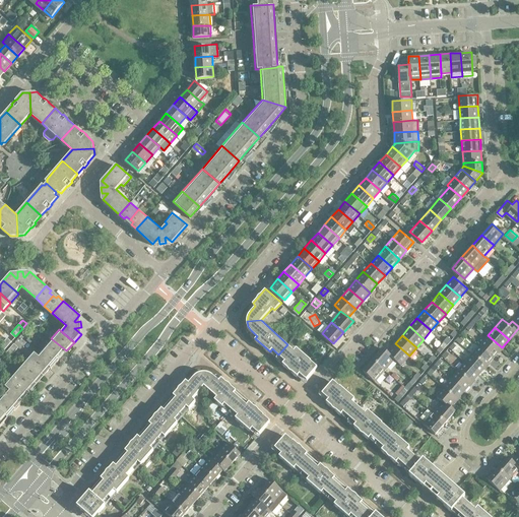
[(448,335),(443,340),(447,344),(452,338),(448,335)]
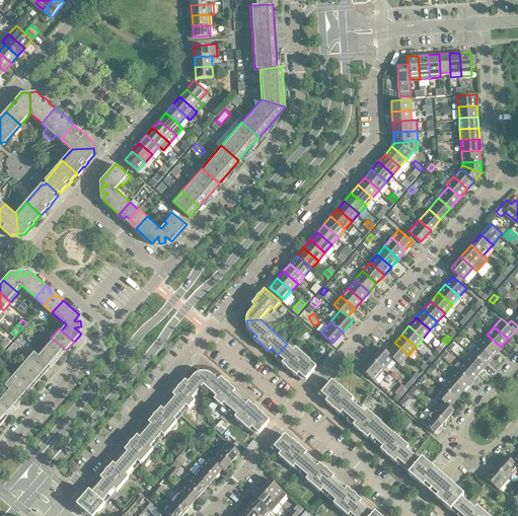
[(501,347),(487,335),(479,343),(494,356),(501,347)]
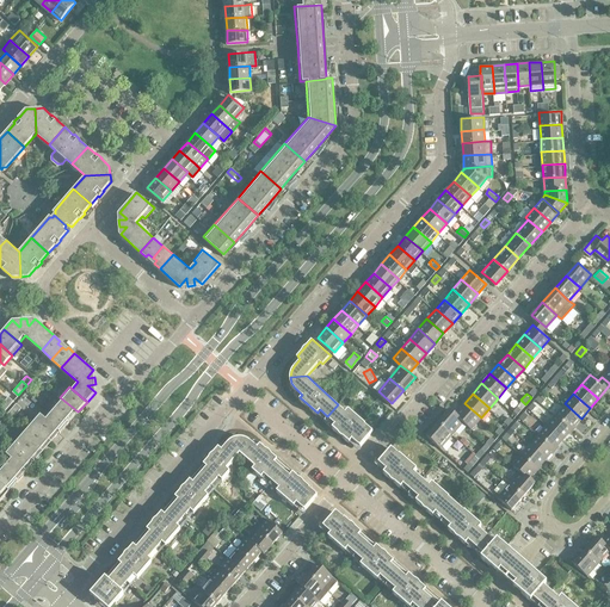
[(8,395),(5,400),(10,404),(14,400),(8,395)]
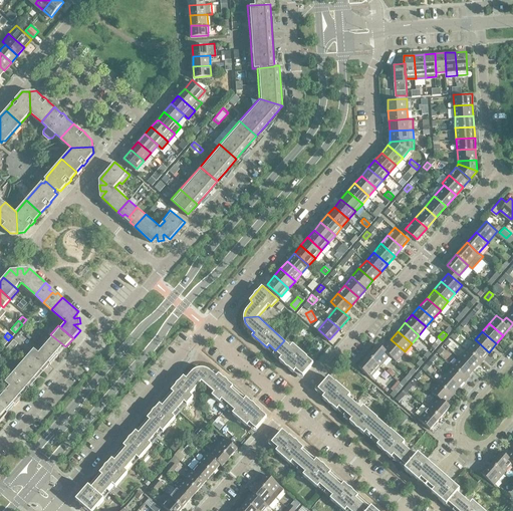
[(0,392),(0,417),(2,415),(4,417),(9,411),(7,409),(12,403),(15,405),(23,396),(21,394),(25,389),(22,387),(28,380),(30,382),(39,372),(37,370),(42,363),(44,365),(49,361),(51,363),(52,362),(49,360),(55,353),(57,355),(65,346),(50,334),(37,350),(34,348),(27,357),(29,358),(16,374),(13,372),(6,381),(8,384),(0,392)]
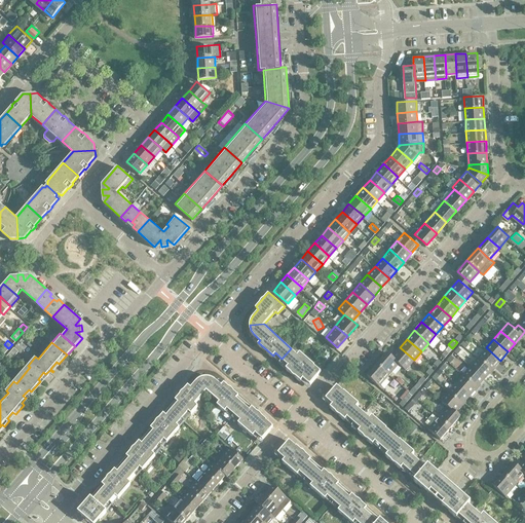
[(0,348),(4,352),(8,348),(4,344),(0,348)]
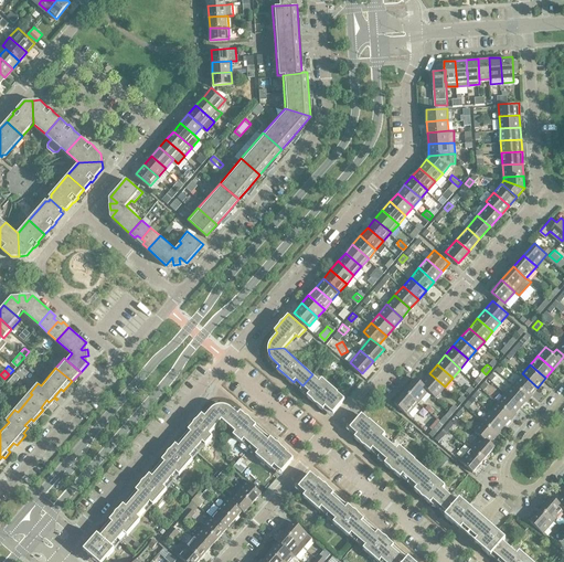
[(16,372),(11,377),(17,381),(20,377),(16,372)]
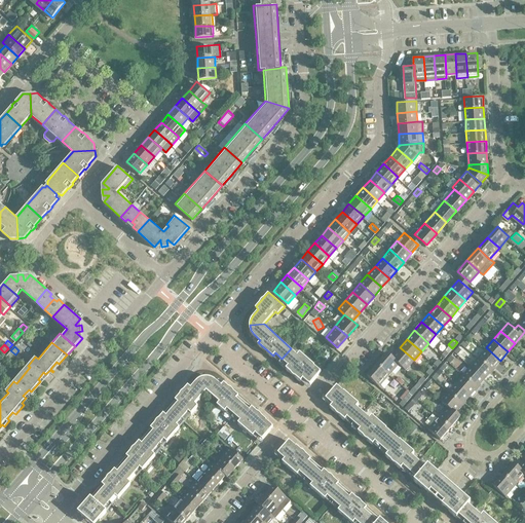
[(391,356),(400,362),(406,368),(414,360),(400,347),(392,355),(391,356)]
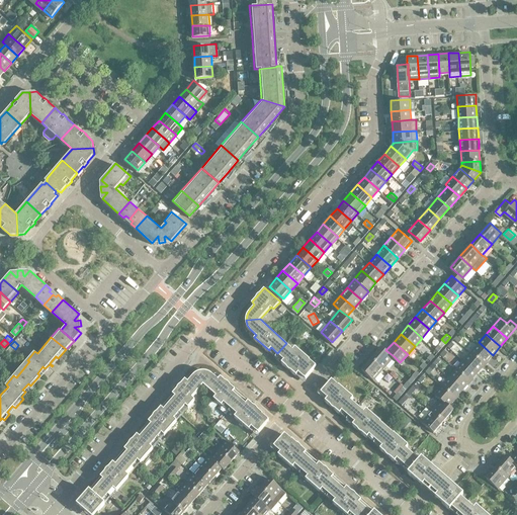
[(493,355),(479,342),(470,351),(485,363),(493,355)]
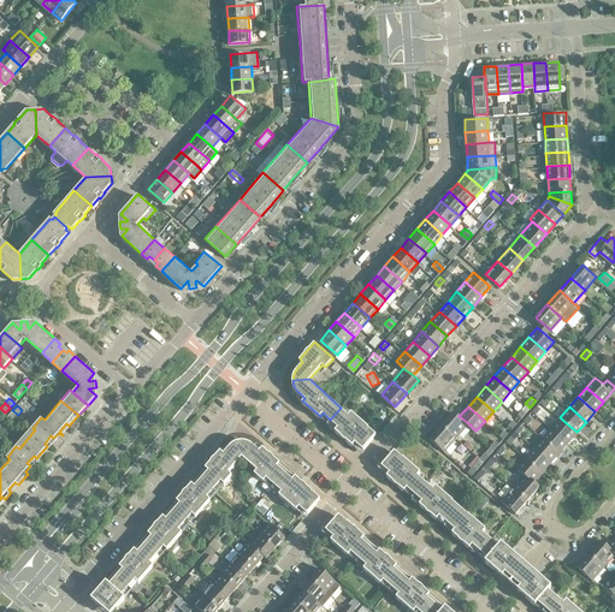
[(377,433),(368,427),(370,426),(352,410),(349,414),(341,408),(330,420),(338,426),(335,429),(346,439),(353,445),(355,441),(364,449),(377,433)]
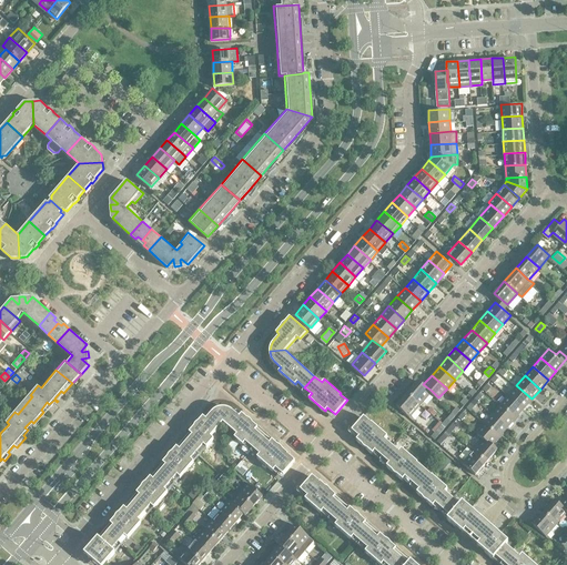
[(12,387),(17,383),(11,379),(8,383),(12,387)]
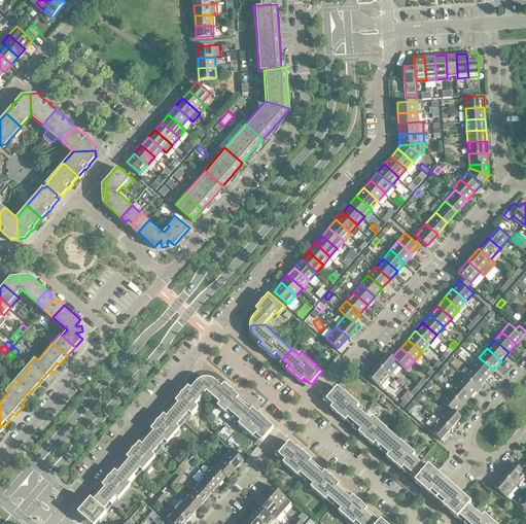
[(393,355),(389,351),(379,363),(390,374),(400,362),(392,356),(393,355)]
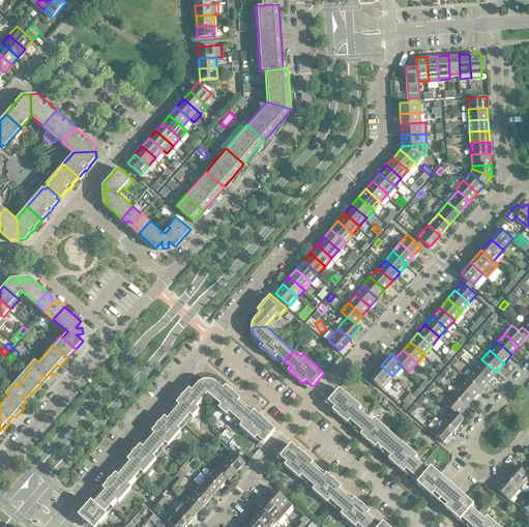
[(496,372),(481,359),(474,368),(489,380),(496,372)]
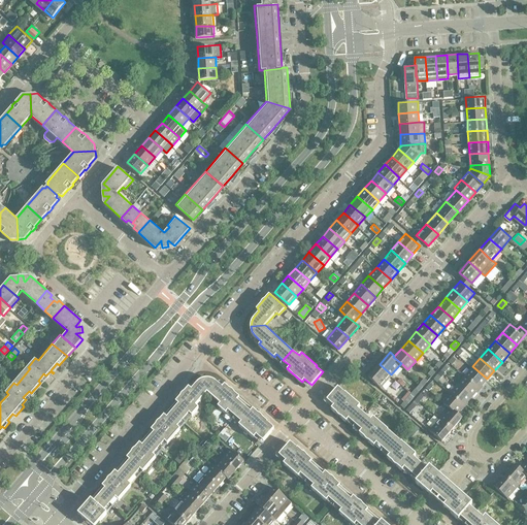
[(380,364),(369,375),(382,386),(391,374),(380,364)]
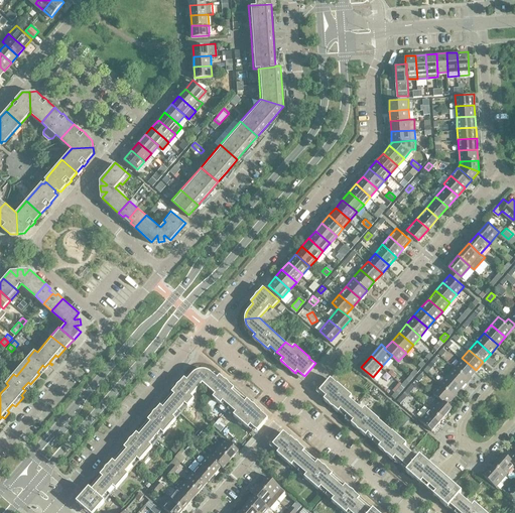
[(476,370),(462,358),(455,366),(469,378),(476,370)]
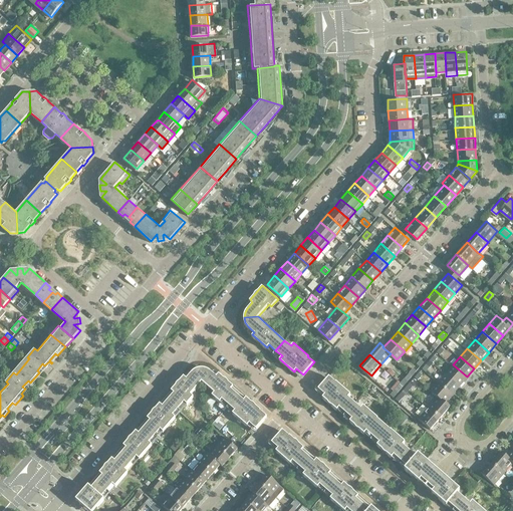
[(467,376),(453,364),(446,372),(460,386),(467,376)]
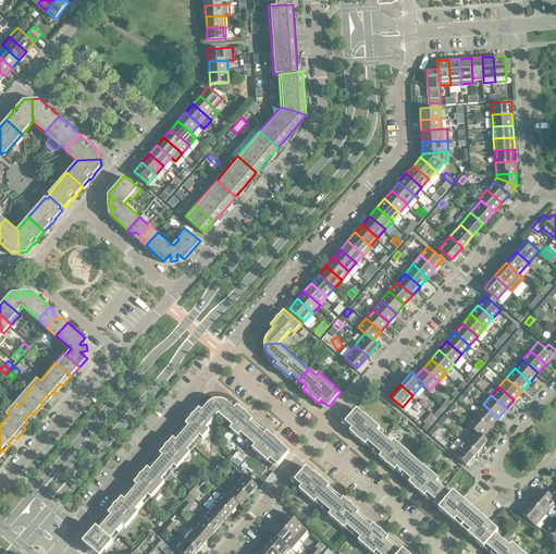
[(181,430),(194,442),(200,434),(202,438),(210,429),(207,426),(219,413),(218,397),(215,398),(214,398),(213,399),(212,399),(211,401),(210,401),(209,402),(202,409),(199,406),(186,422),(181,430)]
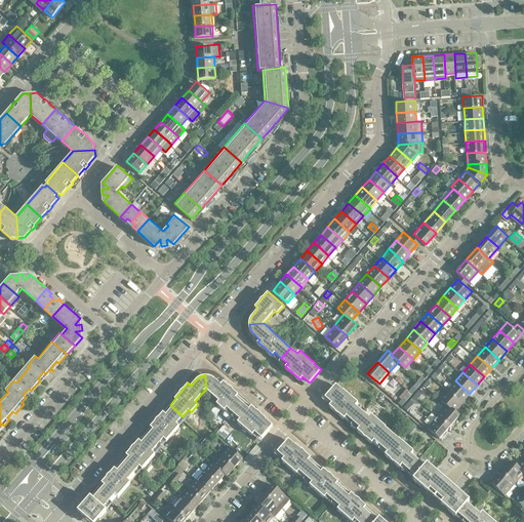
[(234,412),(245,400),(238,394),(239,394),(224,380),(222,384),(215,378),(214,377),(213,376),(211,375),(209,375),(208,375),(207,374),(205,374),(206,389),(219,400),(216,403),(225,409),(228,407),(234,412)]
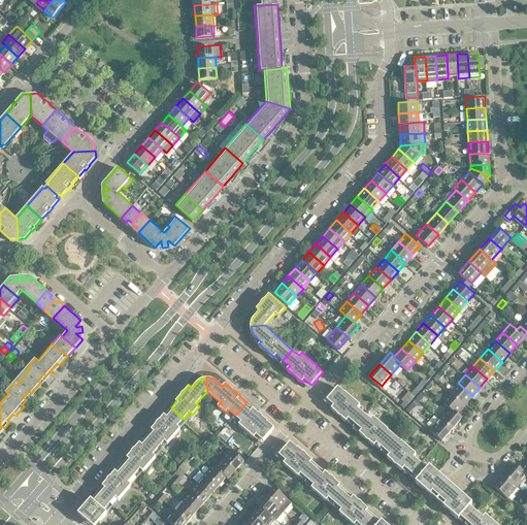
[(451,392),(465,404),(472,396),(458,383),(451,392)]
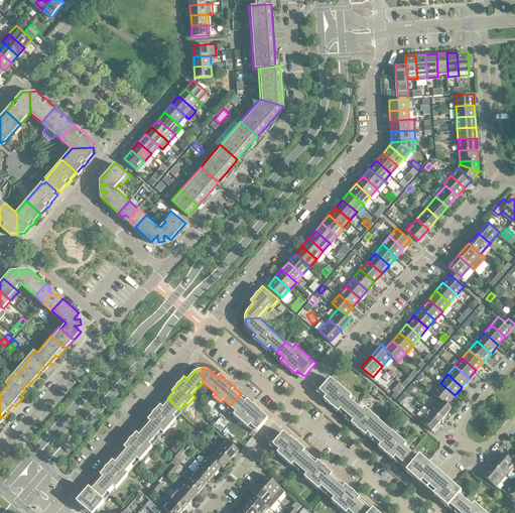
[(352,394),(338,382),(331,377),(319,389),(327,395),(324,398),(339,410),(341,408),(348,413),(357,403),(350,397),(352,394)]
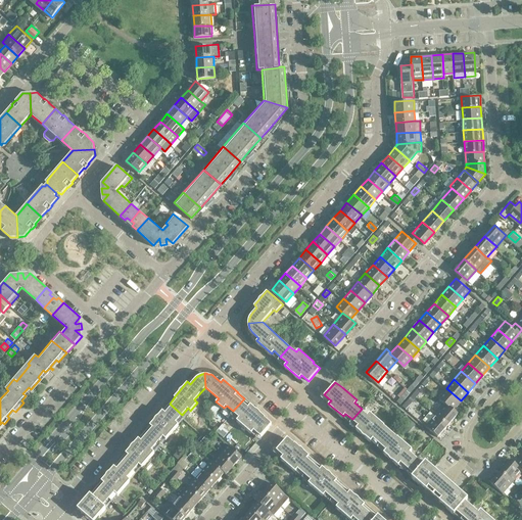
[(400,396),(397,399),(401,403),(406,398),(411,391),(408,388),(405,386),(398,394),(400,396)]
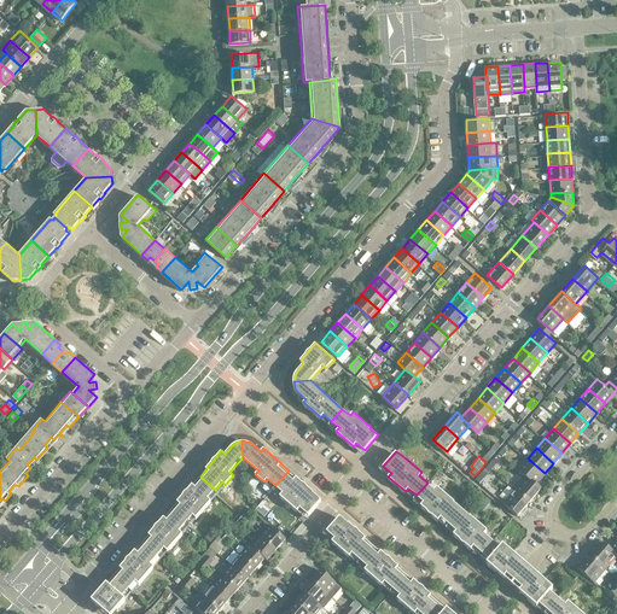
[(527,475),(528,474),(536,481),(545,473),(528,458),(519,468),(527,475)]
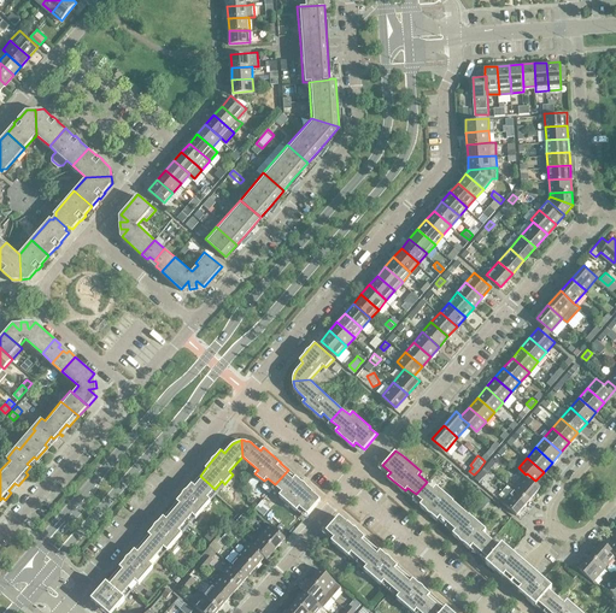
[(453,469),(461,475),(464,471),(456,465),(453,469)]
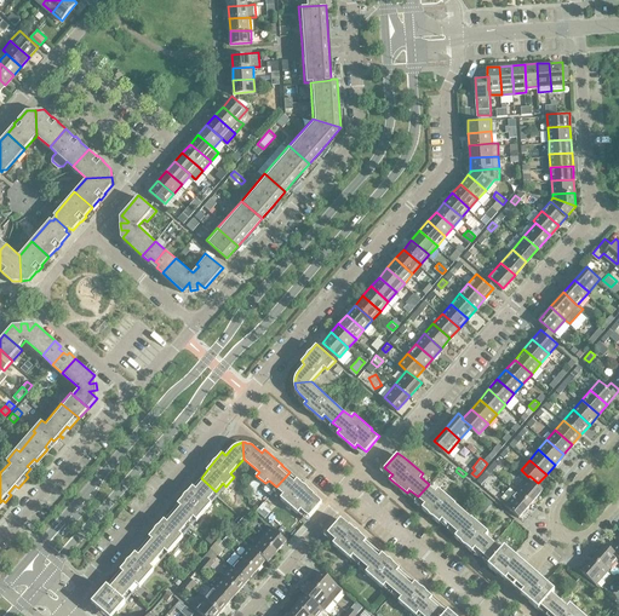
[(322,501),(315,494),(315,493),(298,478),(297,478),(290,472),(276,487),(284,494),(281,496),(299,512),(302,508),(310,516),(322,501)]
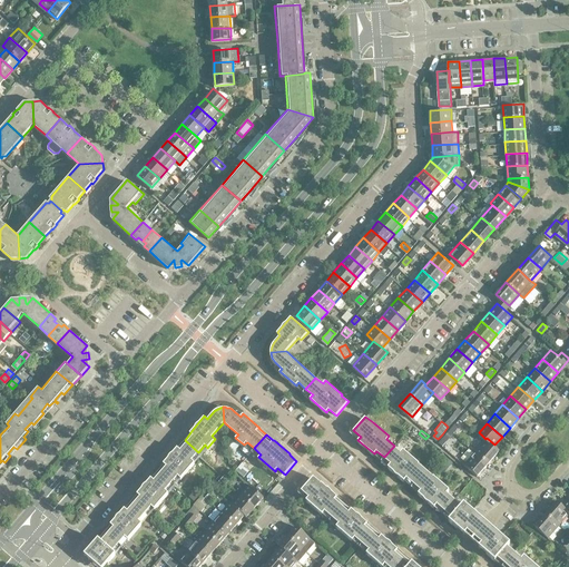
[(500,449),(494,445),(487,438),(486,439),(476,451),(488,462),(500,449)]
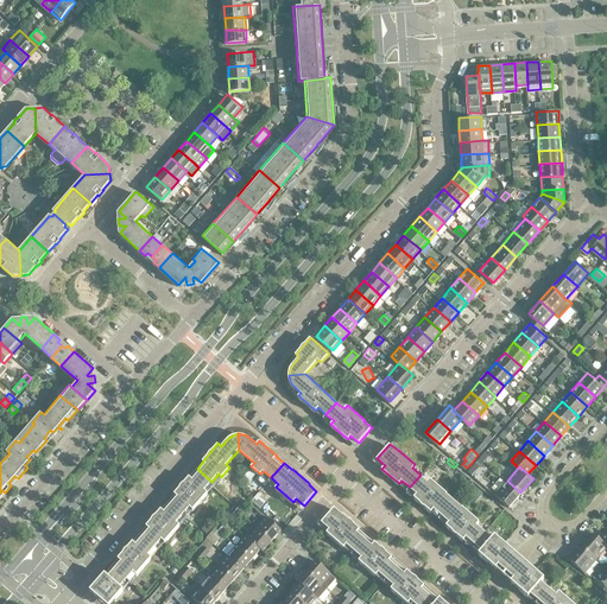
[(169,501),(183,514),(190,507),(194,509),(208,491),(206,489),(212,482),(197,469),(190,476),(175,493),(175,494),(169,501)]
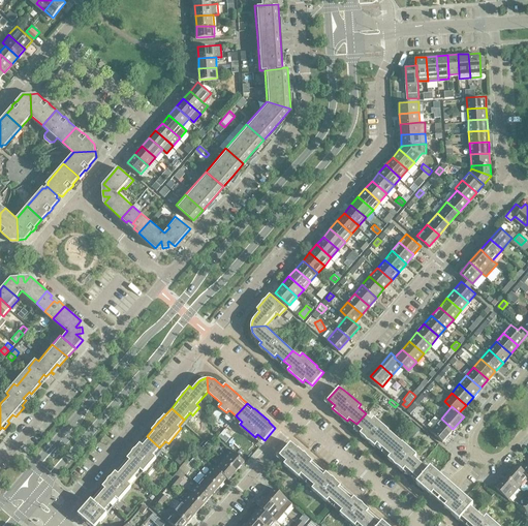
[(361,432),(370,440),(375,445),(377,442),(384,449),(396,435),(389,429),(374,415),(371,419),(366,413),(356,424),(363,430),(361,432)]
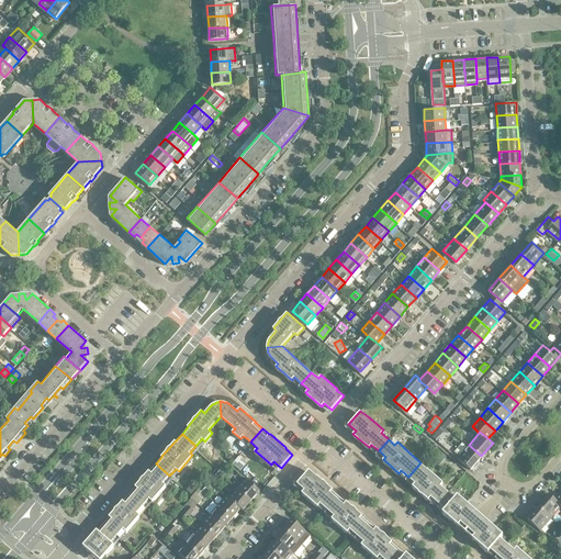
[(481,456),(469,445),(458,457),(471,468),(481,456)]
